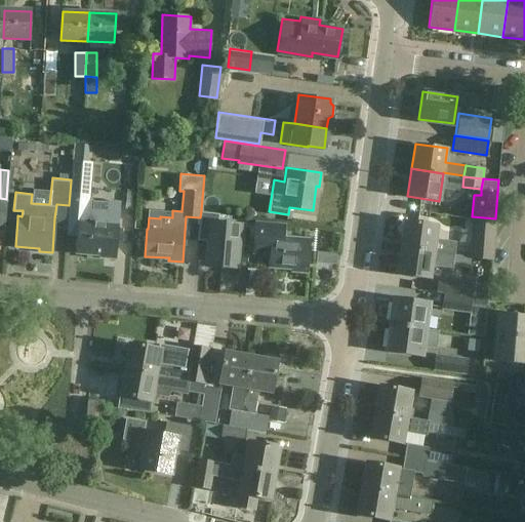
[(200,217),(198,239),(208,240),(206,265),(237,267),(240,224),(219,223),(219,212),(201,210),(200,217)]
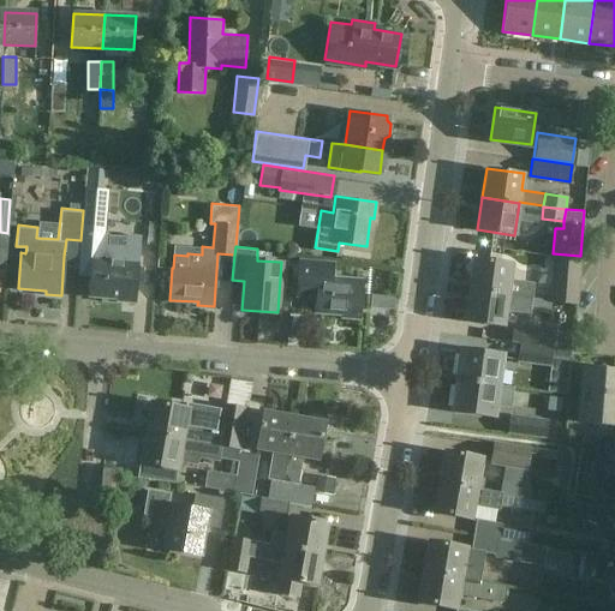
[(106,249),(94,247),(90,294),(118,295),(118,299),(135,300),(139,249),(124,247),(123,259),(106,258),(106,249)]
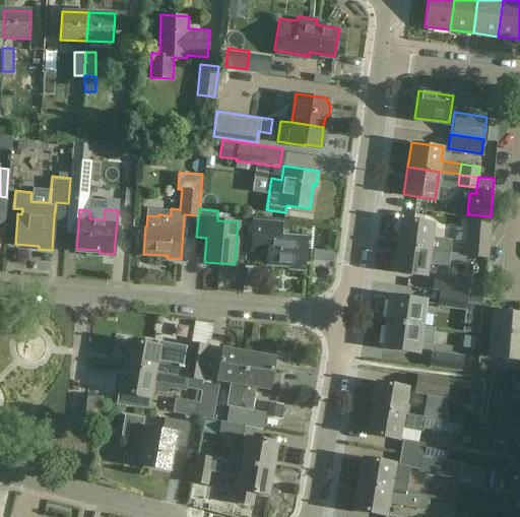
[(467,214),(464,254),(489,257),(493,216),(491,216),(467,214)]
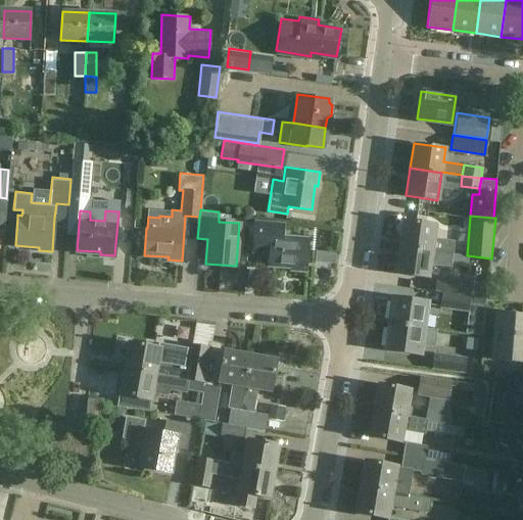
[(454,239),(433,236),(435,224),(402,220),(398,245),(453,253),(454,239)]
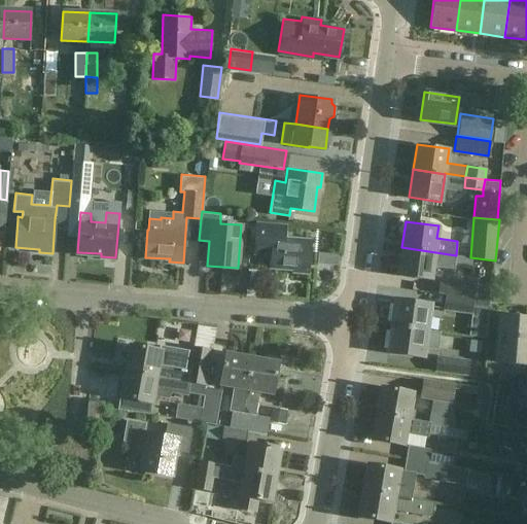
[(274,224),(256,222),(254,251),(272,253),(271,267),(294,269),(294,271),(308,272),(310,240),(285,238),(285,235),(273,234),(274,224)]
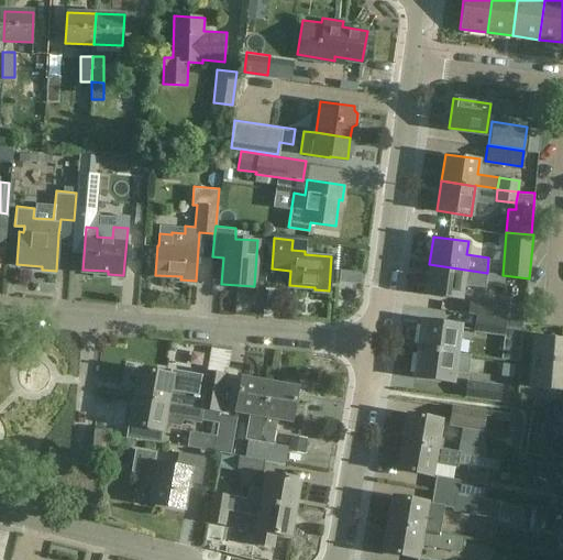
[(503,275),(487,273),(429,264),(426,293),(460,298),(462,283),(484,285),(485,283),(501,285),(503,275)]
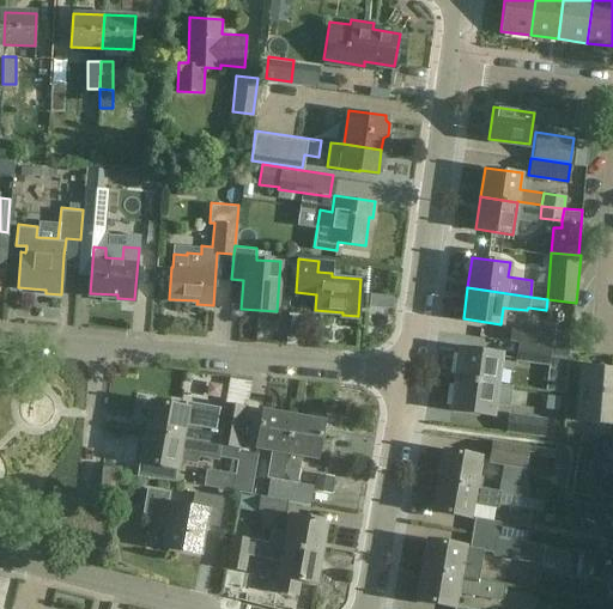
[(517,340),(517,341),(551,346),(553,329),(510,323),(508,339),(517,340)]
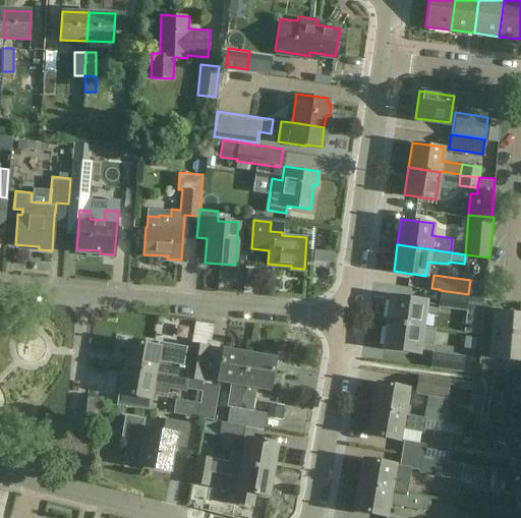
[(472,310),(475,295),(468,294),(440,290),(437,305),(472,310)]
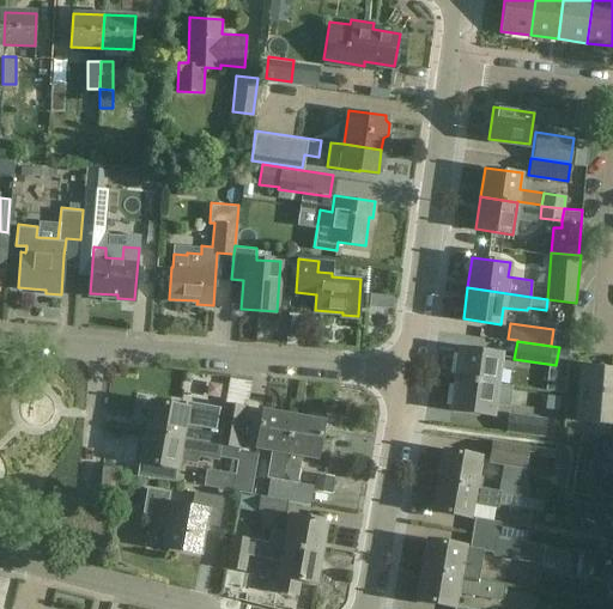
[(460,347),(455,379),(496,385),(501,353),(460,347)]
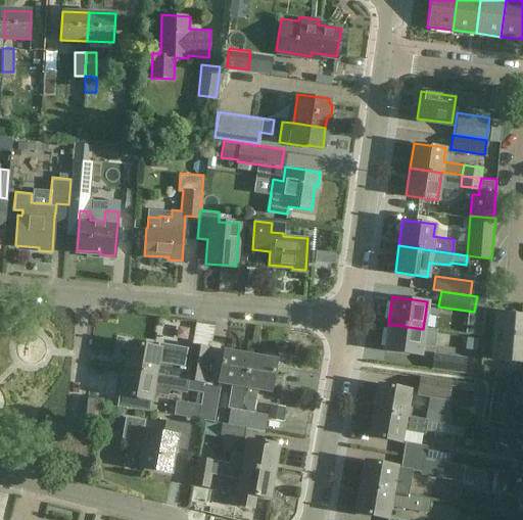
[(522,315),(494,314),(492,359),(522,361),(522,315)]
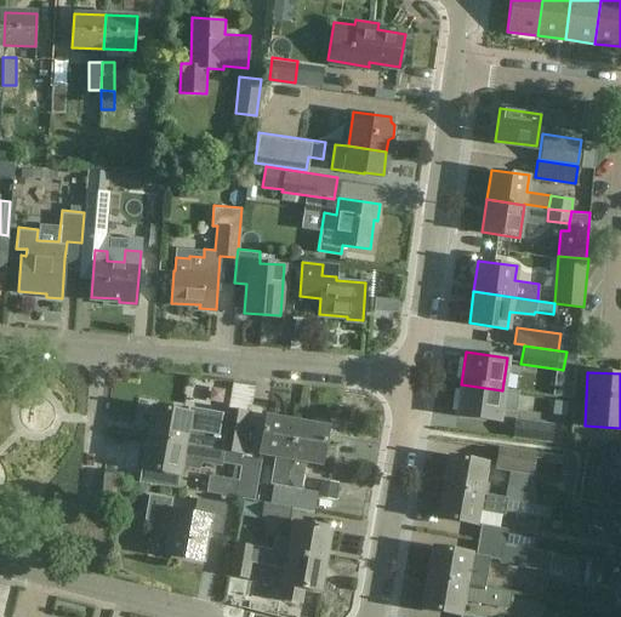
[(499,421),(502,390),(461,384),(457,415),(499,421)]
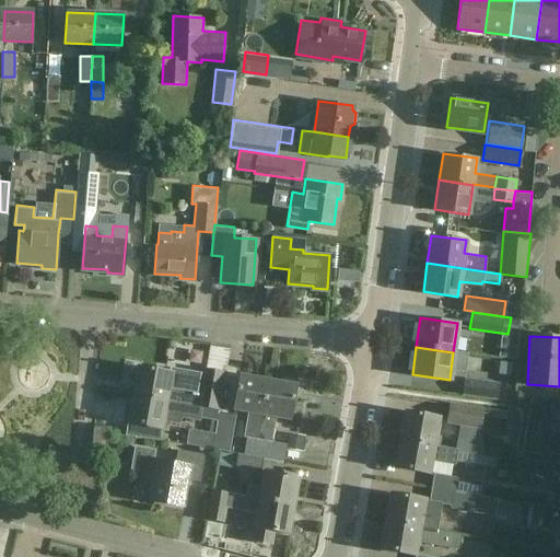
[(138,364),(132,394),(219,409),(224,375),(203,372),(200,391),(170,385),(173,371),(138,364)]
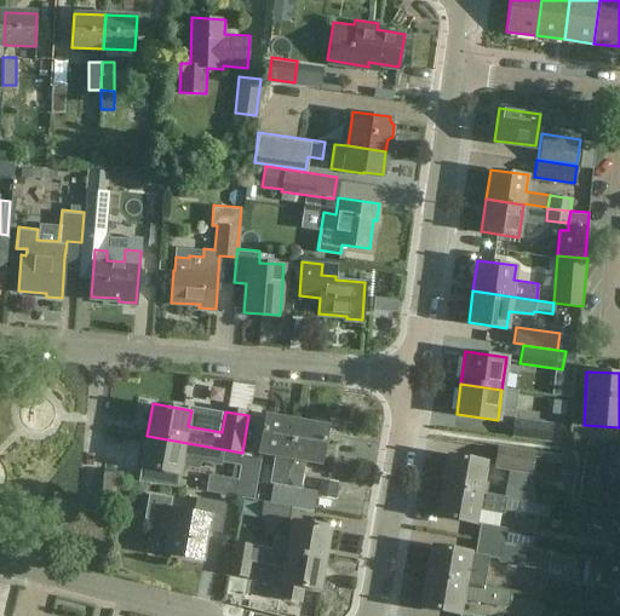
[(259,450),(274,454),(269,482),(286,485),(291,456),(297,419),(267,413),(259,450)]
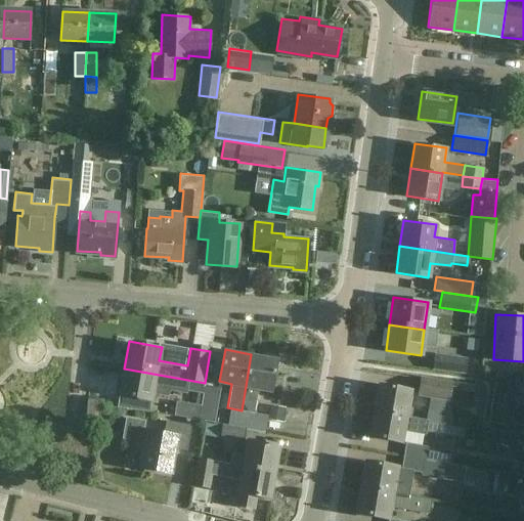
[(472,356),(434,351),(432,367),(470,373),(472,356)]
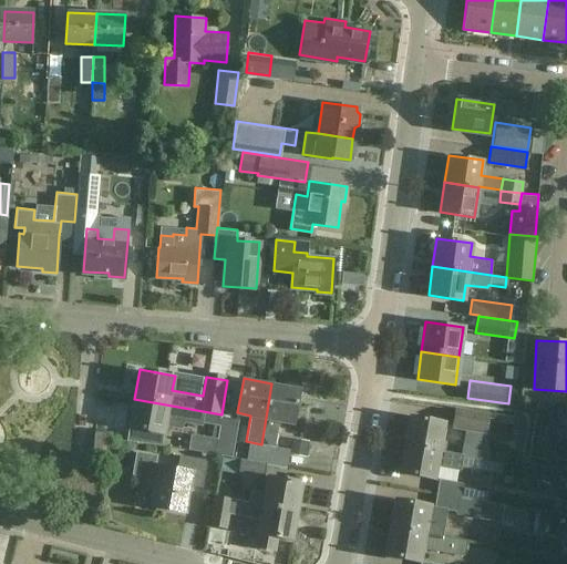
[(300,388),(271,383),(266,418),(261,444),(275,445),(279,420),(294,423),(300,388)]
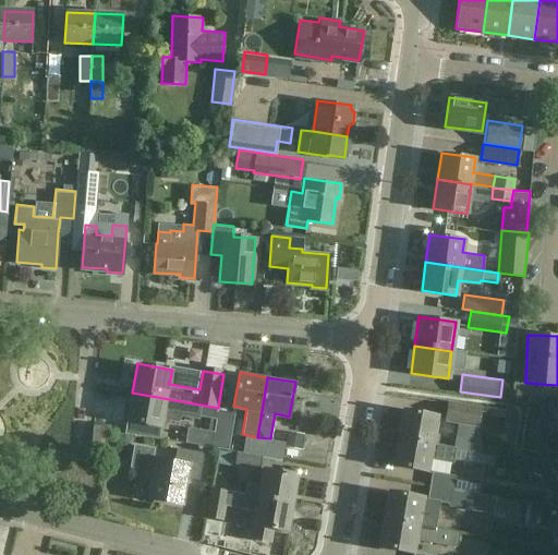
[(199,414),(216,418),(218,408),(132,393),(128,419),(162,425),(164,417),(179,420),(180,412),(199,415),(199,414)]
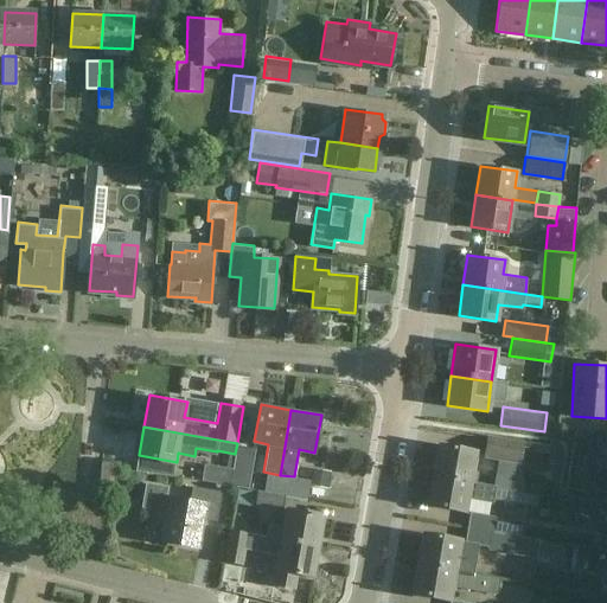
[(492,486),(519,491),(521,486),(512,485),(517,461),(519,461),(524,441),(486,434),(483,455),(498,457),(492,486)]
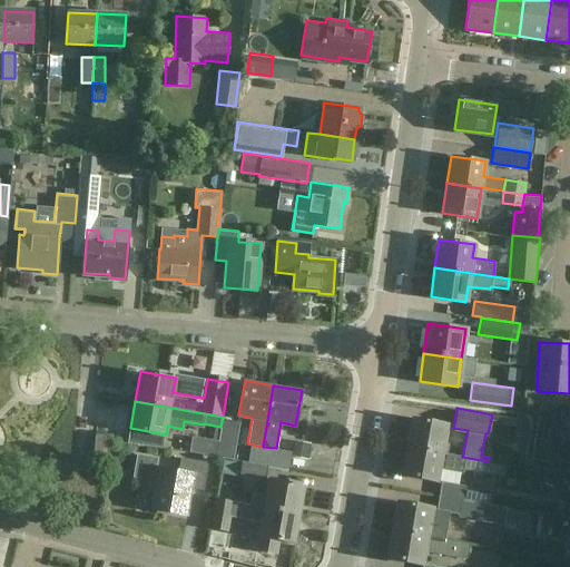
[(408,446),(442,452),(448,424),(413,418),(408,446)]
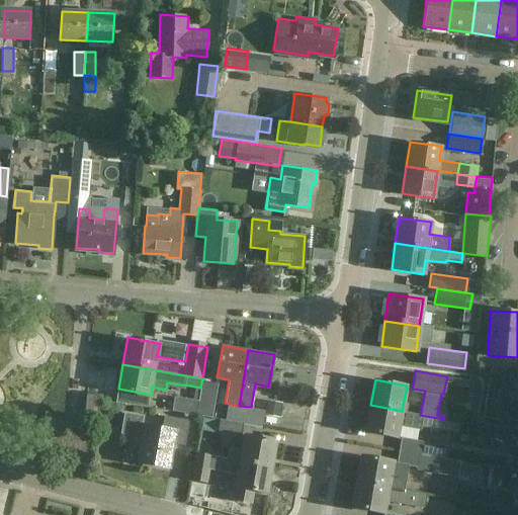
[(100,395),(86,394),(84,419),(98,419),(100,395)]
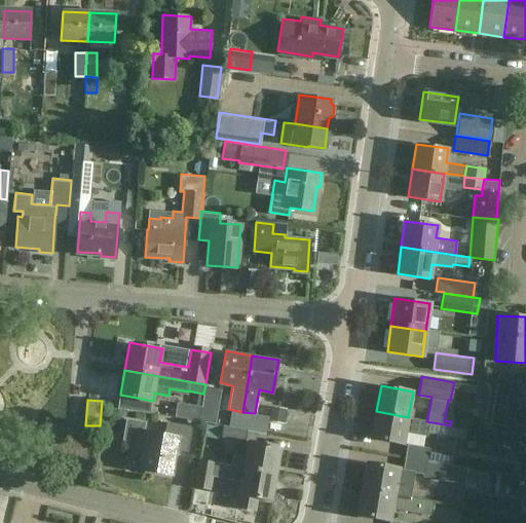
[(175,415),(199,419),(201,405),(177,401),(175,415)]
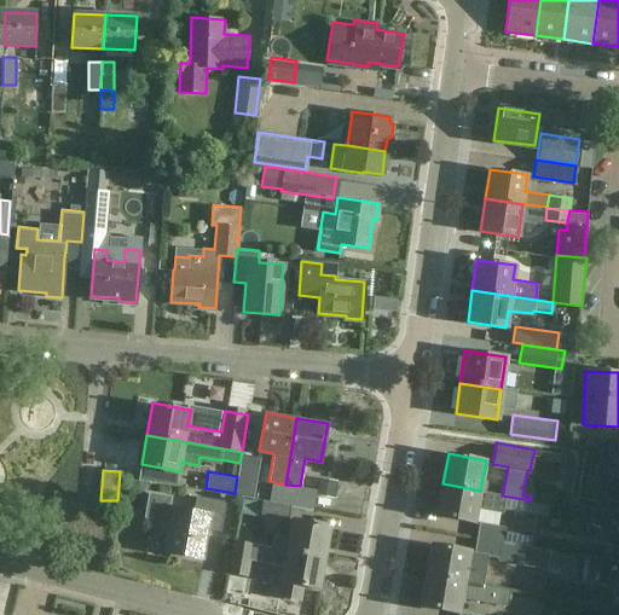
[(530,500),(502,495),(480,491),(443,483),(437,514),(474,521),(478,506),(502,510),(503,506),(534,511),(537,503),(530,502),(530,500)]
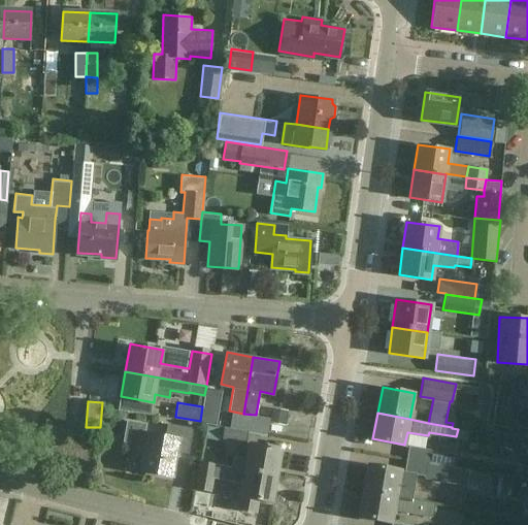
[(140,469),(172,476),(177,451),(188,453),(193,427),(168,423),(166,436),(143,432),(144,424),(127,421),(124,440),(133,443),(131,452),(143,454),(140,469)]
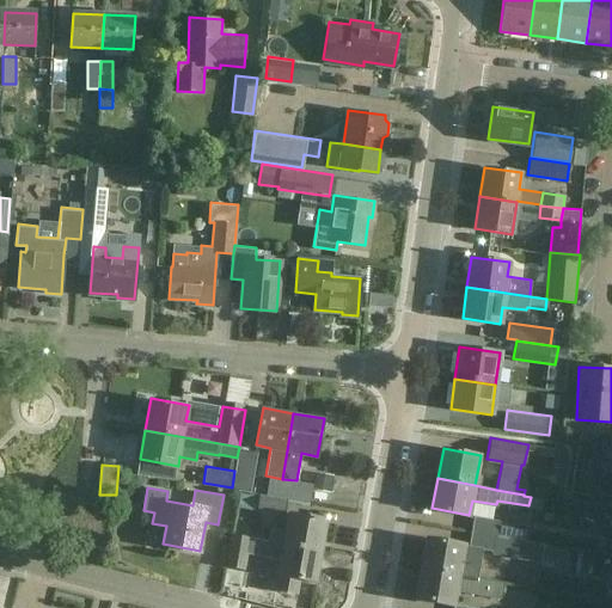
[(257,508),(258,495),(240,492),(238,505),(257,508)]
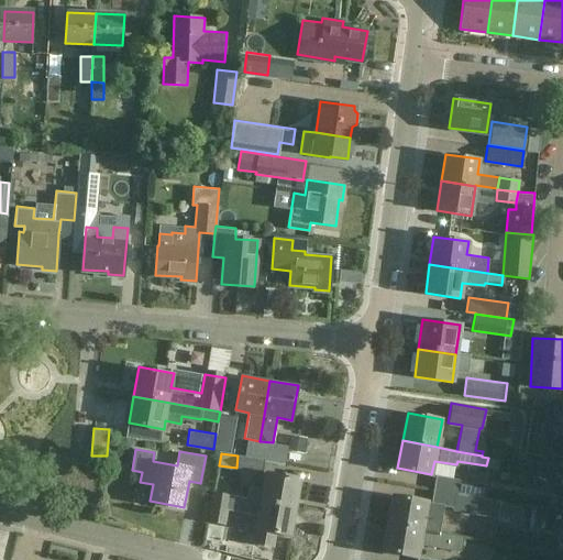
[(261,475),(264,460),(239,456),(235,471),(261,475)]
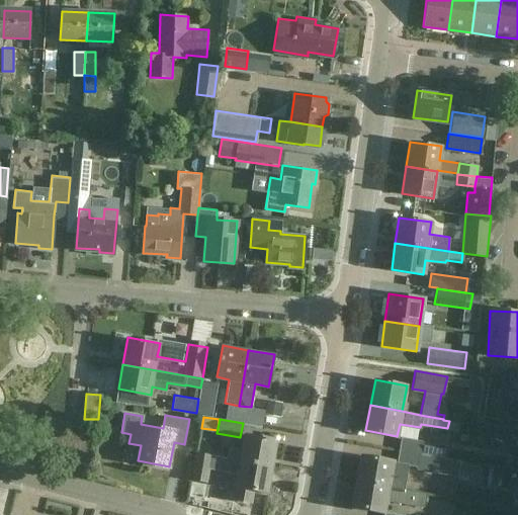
[(240,461),(273,466),(277,441),(244,435),(240,461)]
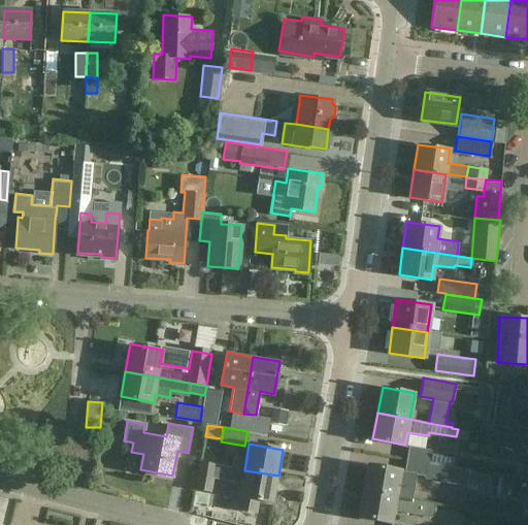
[(406,458),(428,462),(431,449),(409,445),(406,458)]
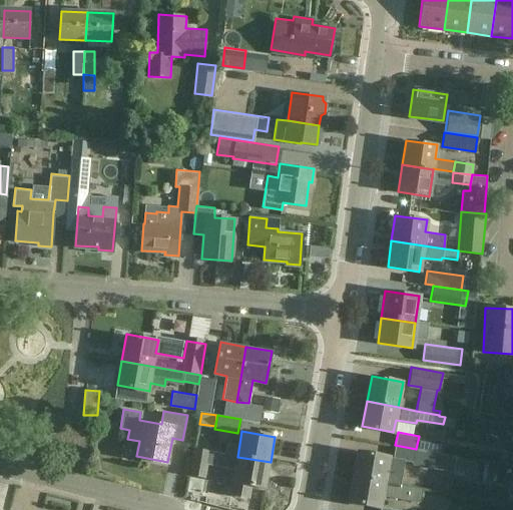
[(456,456),(416,449),(414,461),(413,464),(454,471),(456,456)]
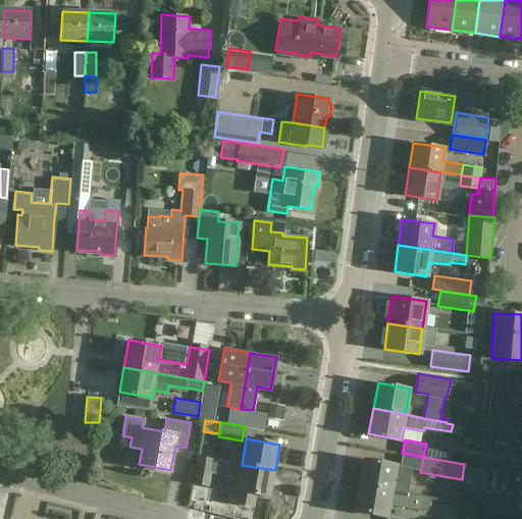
[(242,465),(212,460),(197,458),(192,482),(208,485),(211,470),(240,476),(235,503),(254,506),(256,495),(270,497),(275,470),(242,465)]
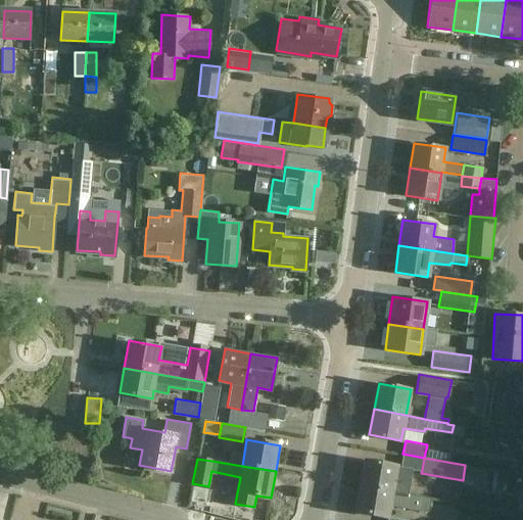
[(413,468),(400,466),(365,459),(360,485),(408,493),(413,468)]
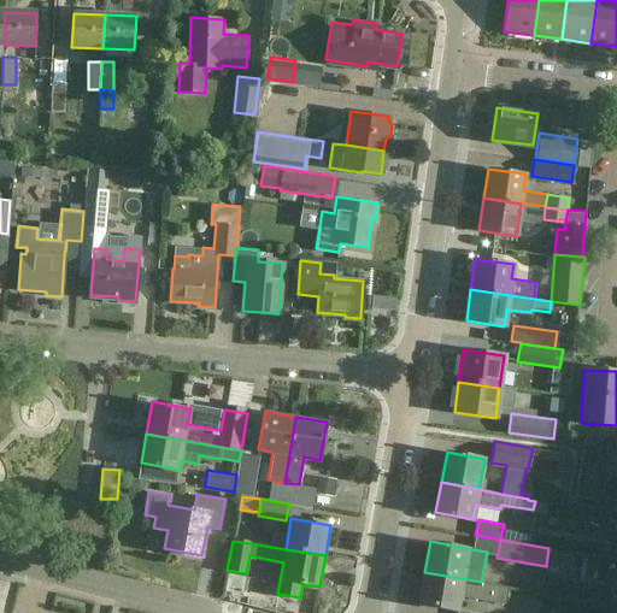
[(504,601),(506,587),(481,582),(424,572),(418,603),(457,611),(460,593),(504,601)]
